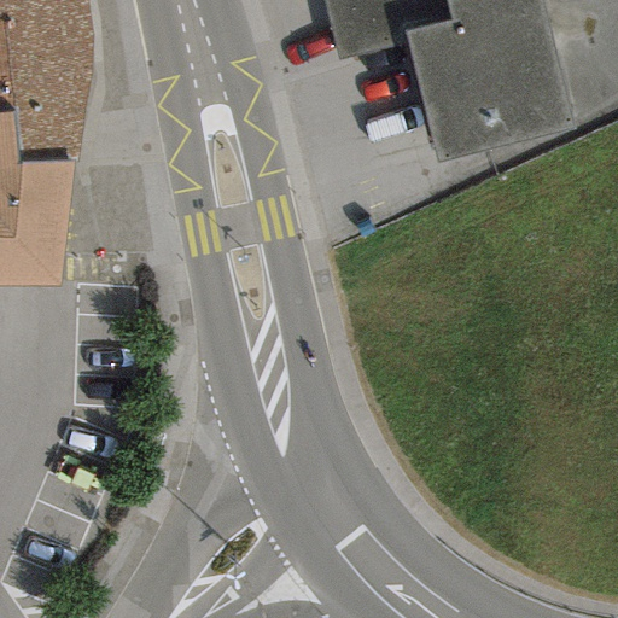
[(0,0),(0,16),(3,16),(85,6),(82,0),(0,0)]
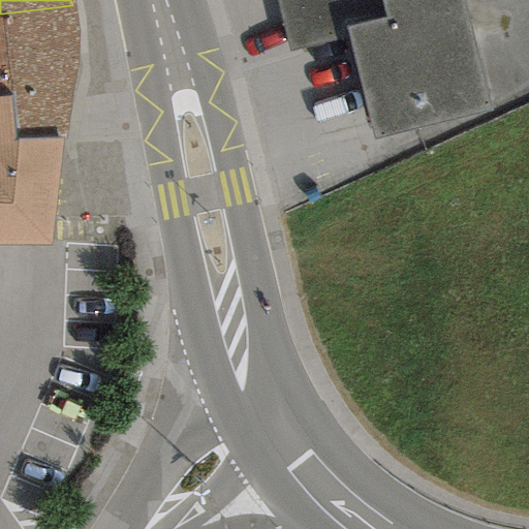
[(275,0),(288,50),(349,37),(372,139),(488,113),(464,0),(275,0)]
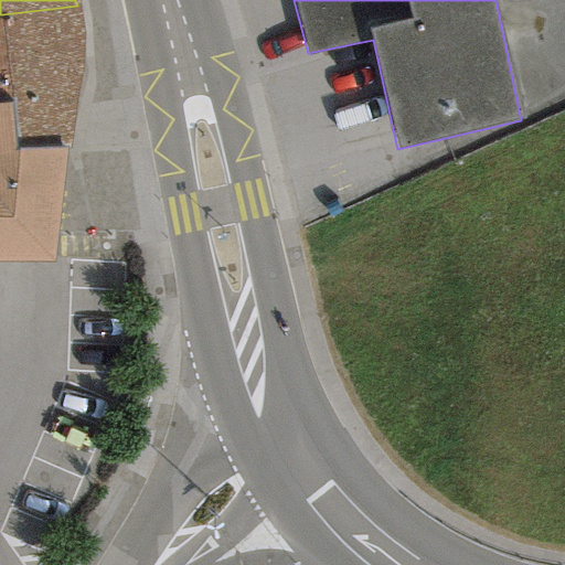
[(77,6),(2,14),(12,104),(17,148),(63,148),(71,148),(81,67),(80,28),(77,6)]
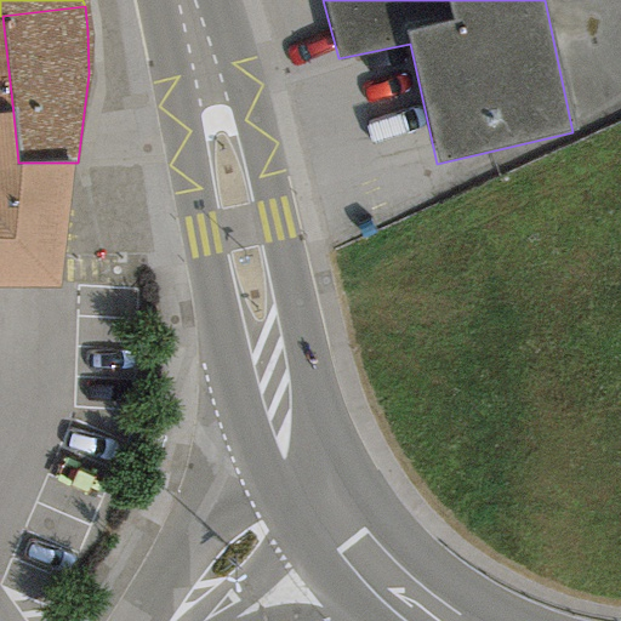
[(3,16),(0,16),(0,114),(13,114),(3,16)]
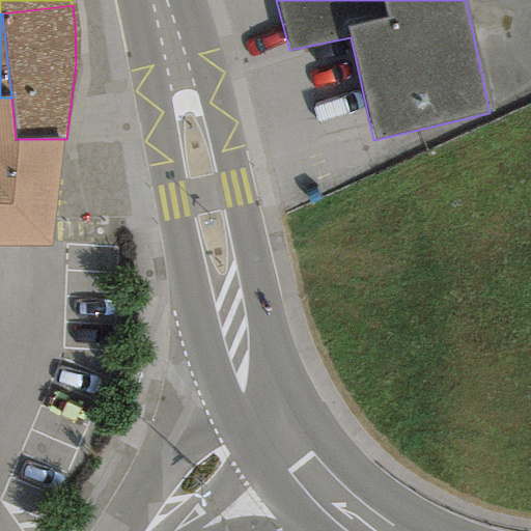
[(11,98),(0,98),(0,247),(49,248),(59,139),(16,139),(11,98)]
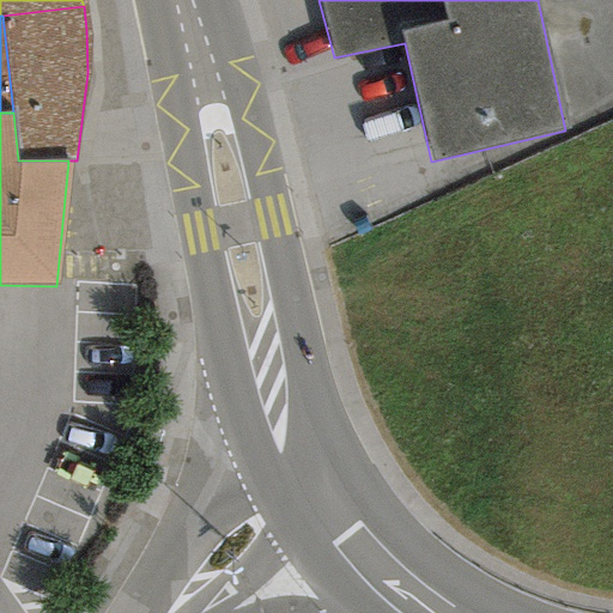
All buildings are outlined.
